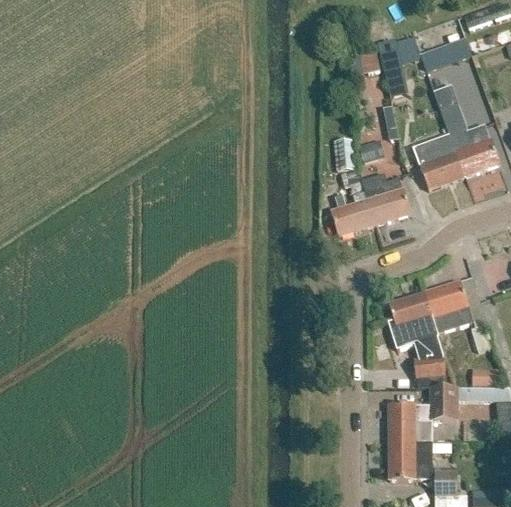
[(467,14),(469,25),(509,18),(507,7),(467,14)]
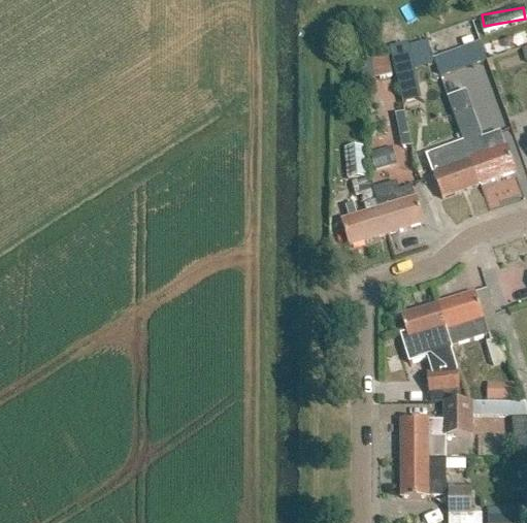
[(436,70),(484,60),(480,39),(432,51),(436,70)]
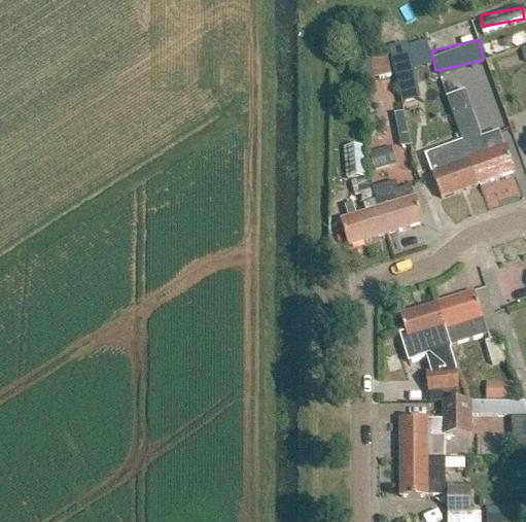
[(369,55),(374,75),(390,72),(385,51),(369,55)]
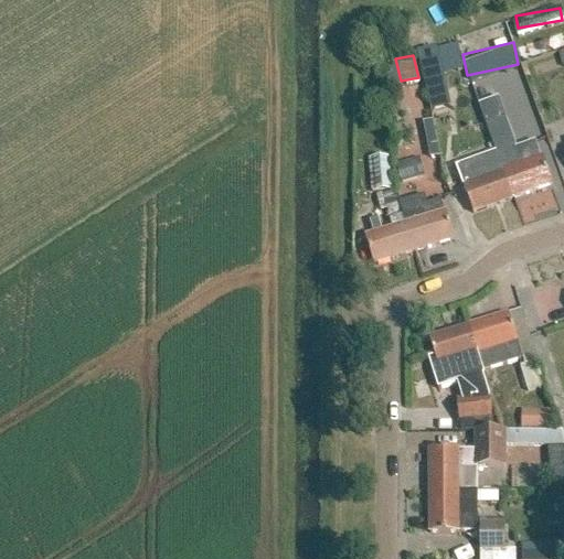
[(450,124),(448,82),(431,83),(433,125),(450,124)]
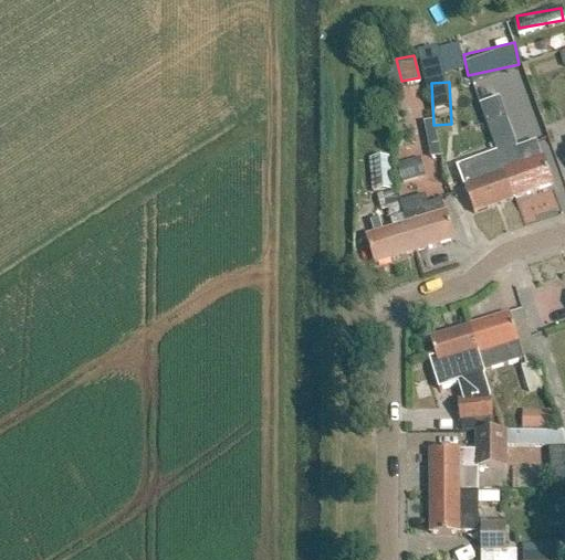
[(498,93),(478,101),(495,149),(502,168),(512,194),(552,181),(535,137),(516,144),(498,93)]
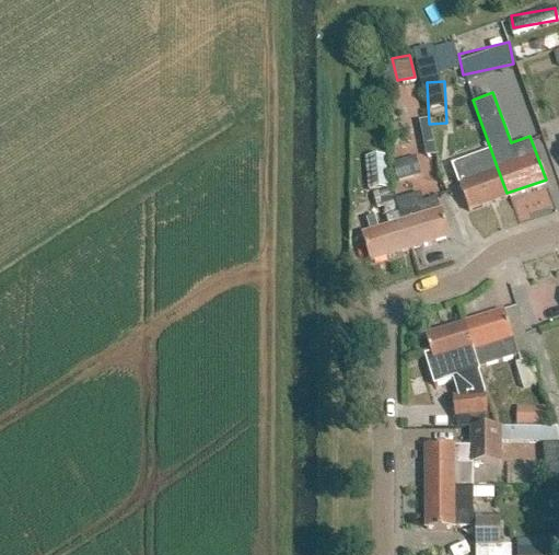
[(423,151),(434,149),(427,114),(416,116),(423,151)]
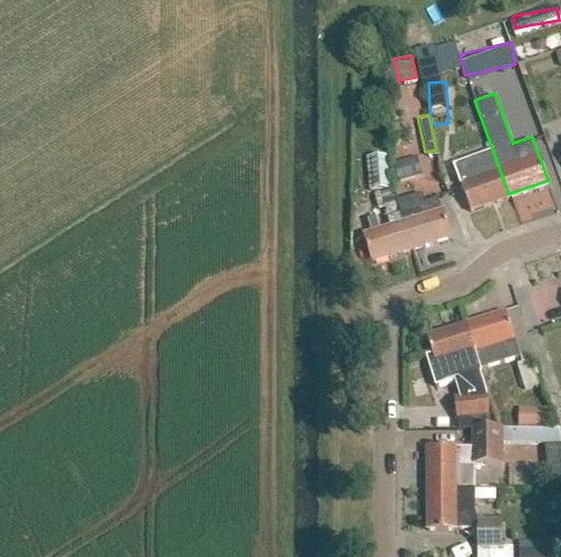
[(492,148),(453,163),(470,208),(508,193),(498,167),(492,148)]
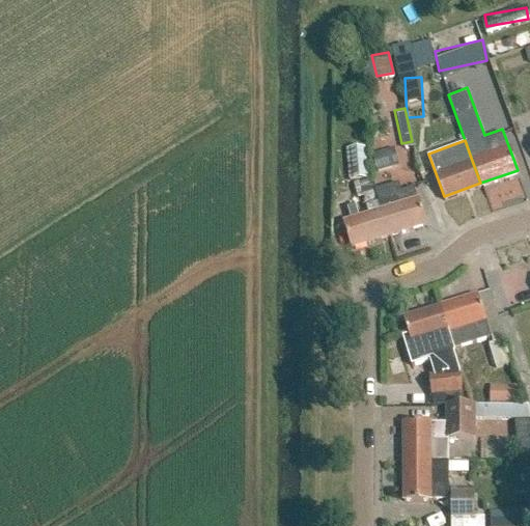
[(345,145),(347,177),(368,175),(365,144),(345,145)]
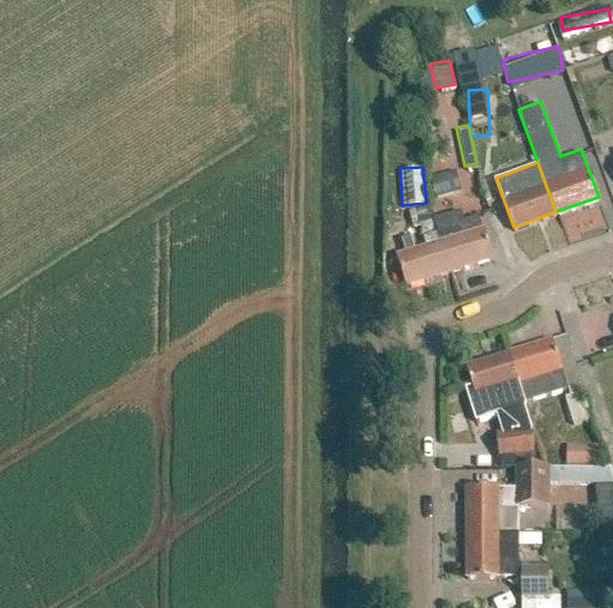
[(455,168),(431,172),(433,188),(457,185),(455,168)]
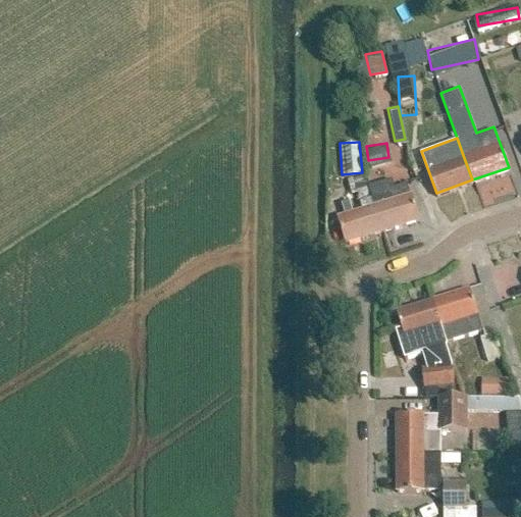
[(356,189),(367,185),(367,184),(364,173),(352,176),(356,189)]
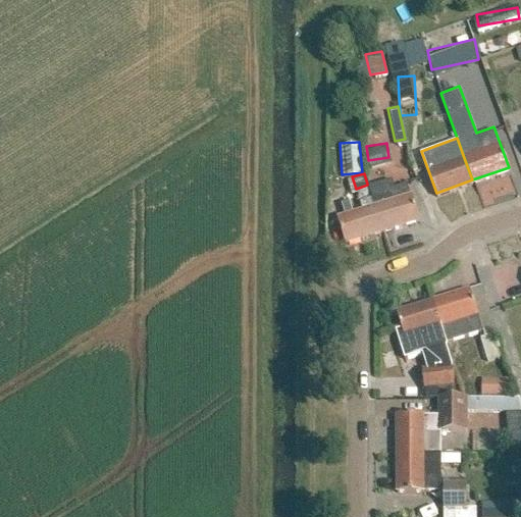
[(367,185),(373,204),(381,229),(418,217),(410,193),(406,181),(394,185),(392,176),(367,184),(367,185)]
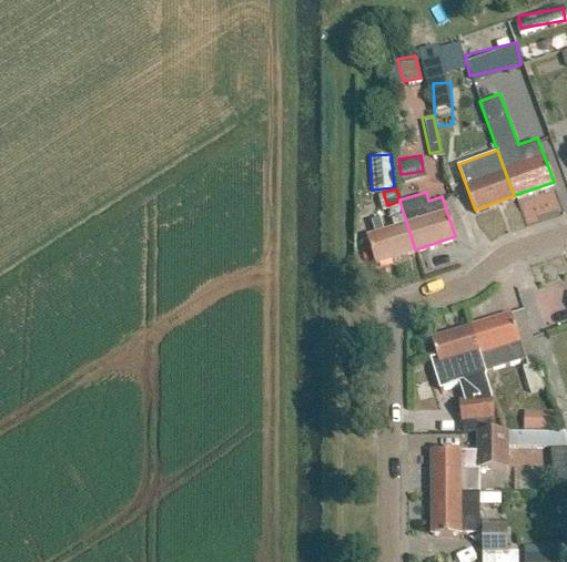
[(415,249),(406,222),(366,234),(375,262),(415,249)]
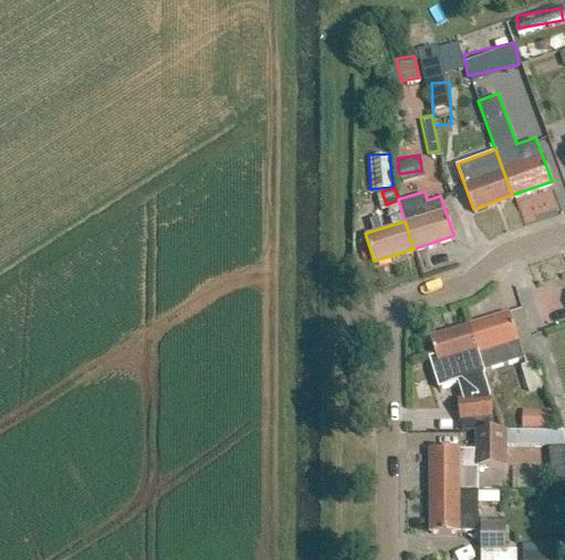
[(509,310),(469,323),(478,350),(483,368),(508,360),(522,356),(524,361),(536,357),(524,317),(512,320),(509,310)]
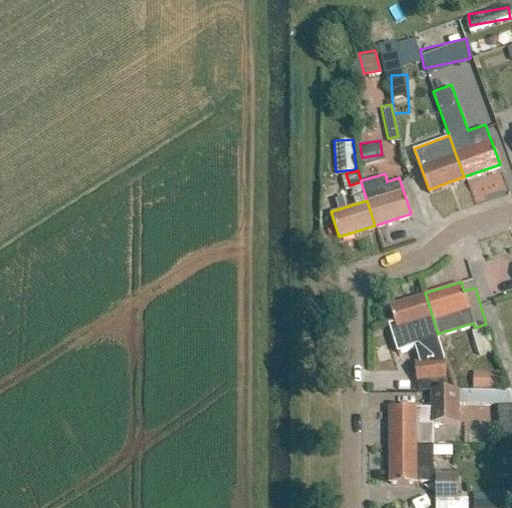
[(425,293),(389,304),(396,329),(432,318),(425,293)]
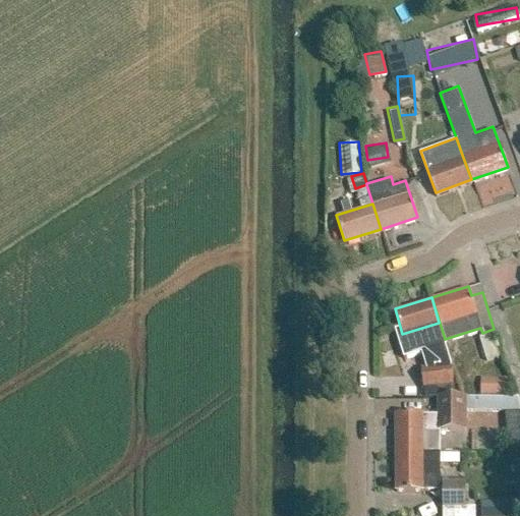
[(493,330),(478,335),(485,358),(500,353),(493,330)]
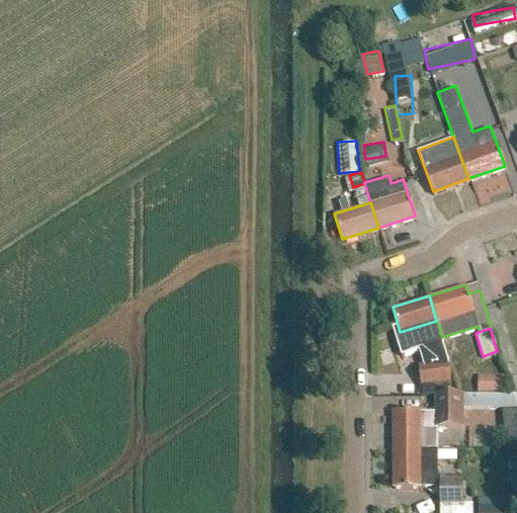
[(417,361),(420,383),(450,379),(447,358),(417,361)]
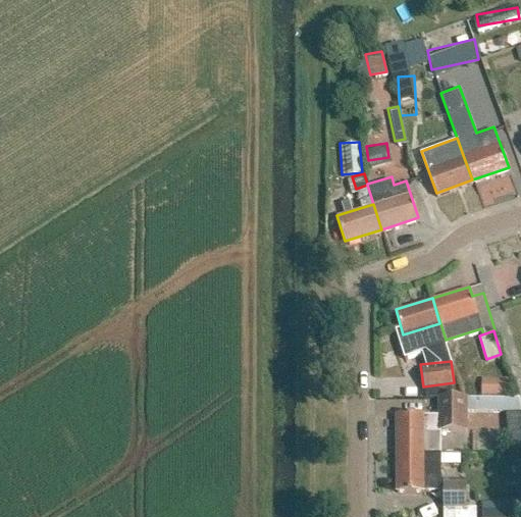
[(480,393),(508,391),(507,374),(479,375),(480,393)]
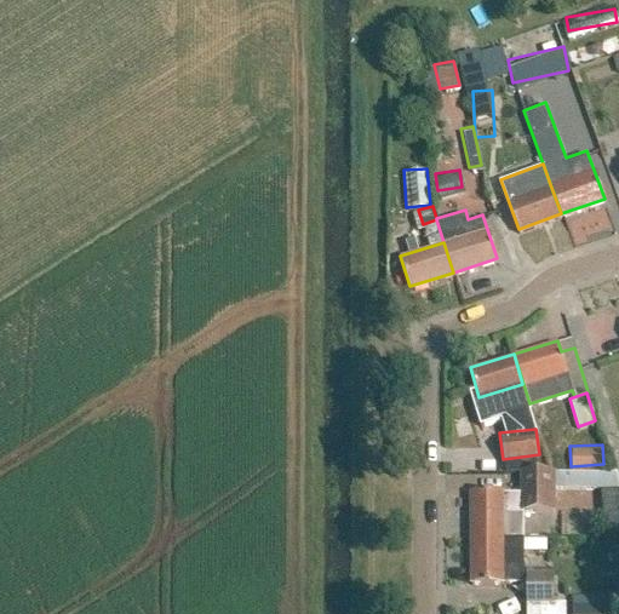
[(522,534),(522,509),(554,509),(554,469),(519,469),(519,489),(503,489),(470,489),(470,535),(522,534)]
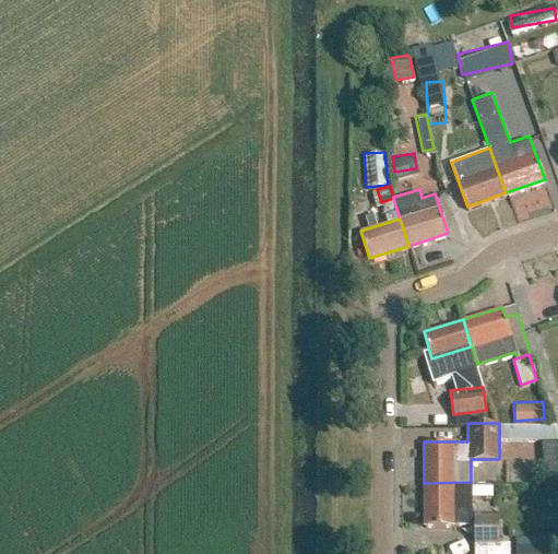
[(531,454),(530,438),(500,438),(500,454),(531,454)]
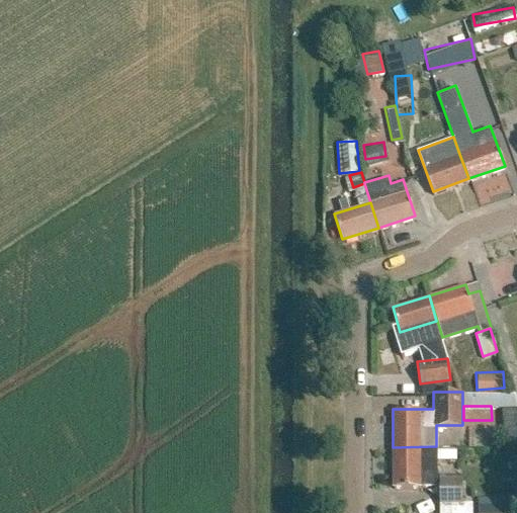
[(516,426),(503,427),(504,445),(516,443),(516,426)]
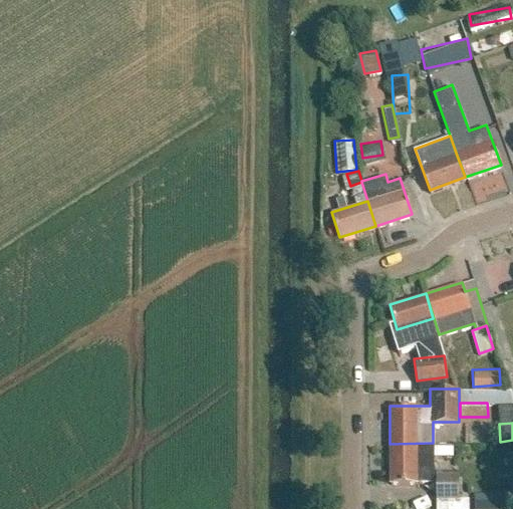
[(390,481),(417,481),(417,480),(435,480),(436,498),(459,498),(459,471),(434,472),(434,473),(433,473),(433,443),(390,444),(390,481)]
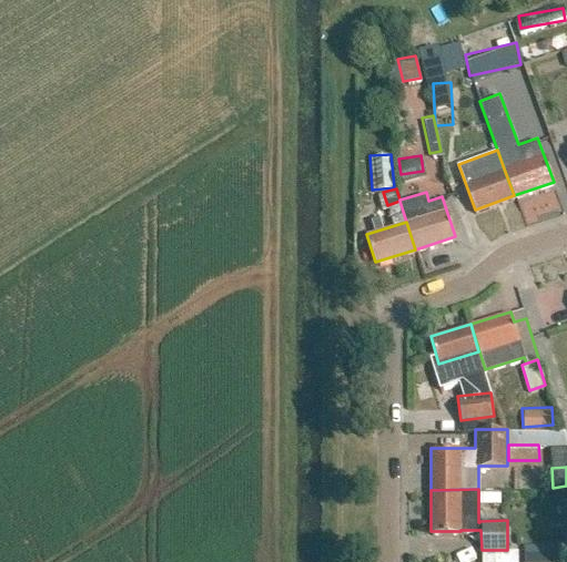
[(524,550),(523,561),(556,561),(556,551),(524,550)]
